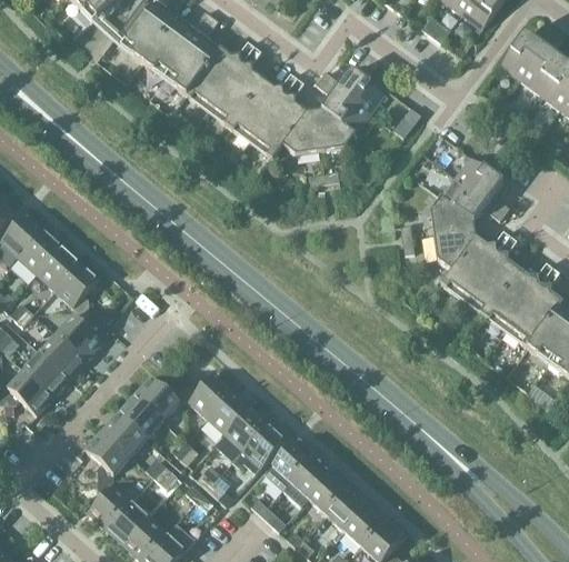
[(72,0),(81,9),(86,4),(98,17),(115,0),(72,0)]
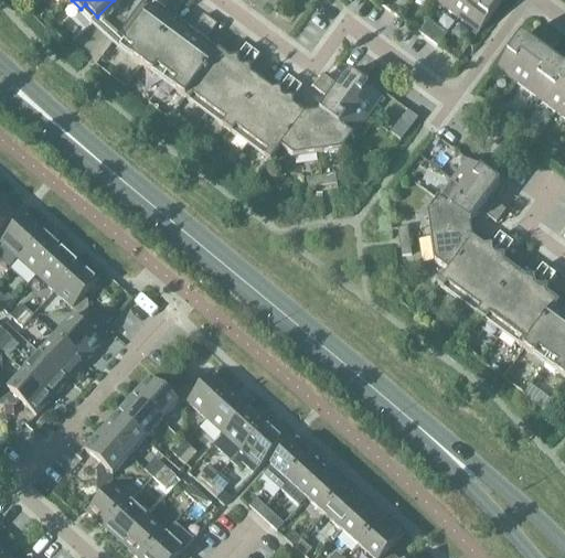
[(280,143),(305,110),(294,103),(292,95),(301,84),(289,74),(280,86),(273,86),(252,71),(251,64),(259,52),(246,42),(237,54),(231,55),(209,40),(208,32),(216,20),(203,11),(195,22),(188,23),(167,8),(166,0),(153,0),(151,3),(147,0),(140,0),(115,34),(137,51),(134,56),(270,158),(281,145),(280,143)]
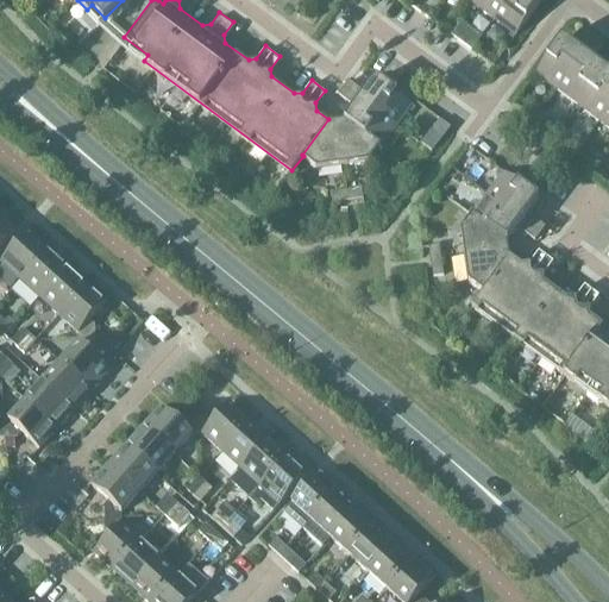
[(473,0),(494,16),(506,0),(473,0)]
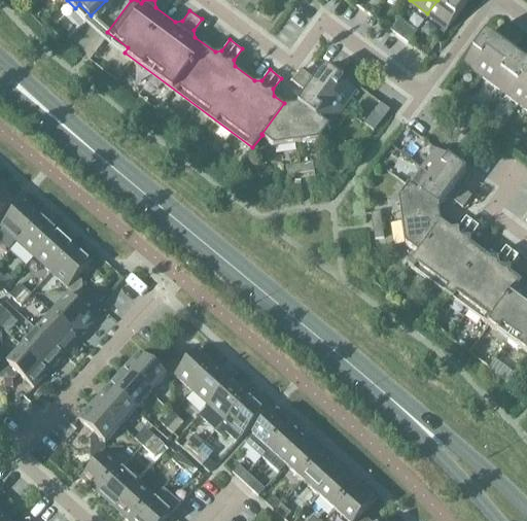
[(437,0),(427,13),(447,27),(466,0),(437,0)]
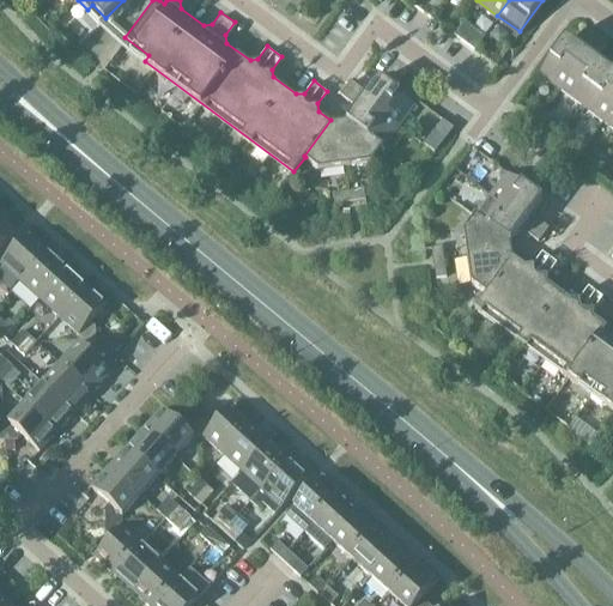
[(539,71),(562,86),(601,34),(594,28),(584,41),(576,42),(566,35),(539,71)]
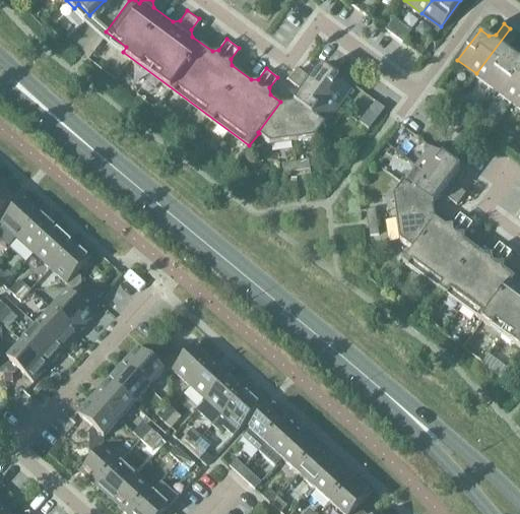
[(476,73),(494,86),(516,56),(508,50),(507,44),(515,33),(510,28),(476,73)]
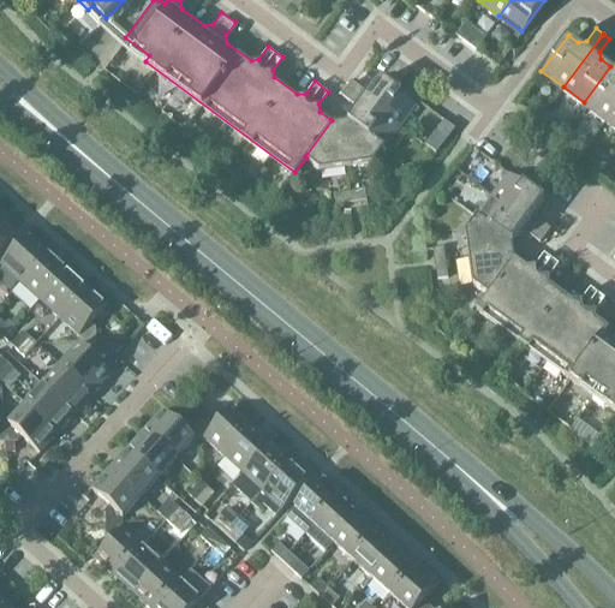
[(584,102),(604,118),(614,103),(614,69),(610,66),(584,102)]
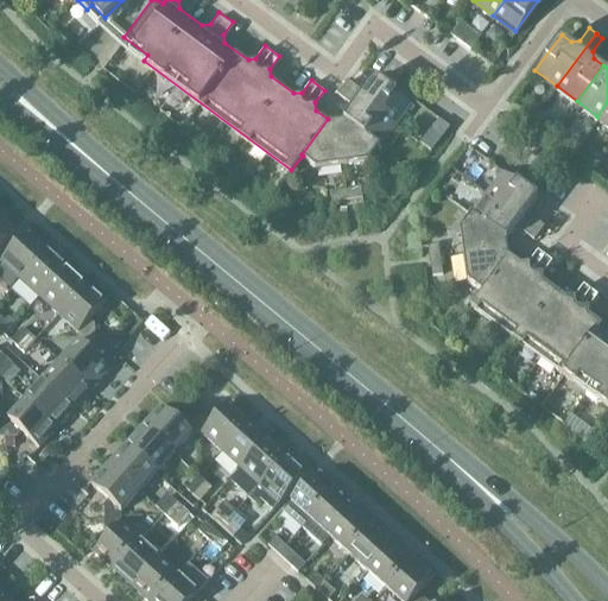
[(343,83),(396,122),(411,100),(375,74),(368,84),(361,86),(348,76),(343,83)]
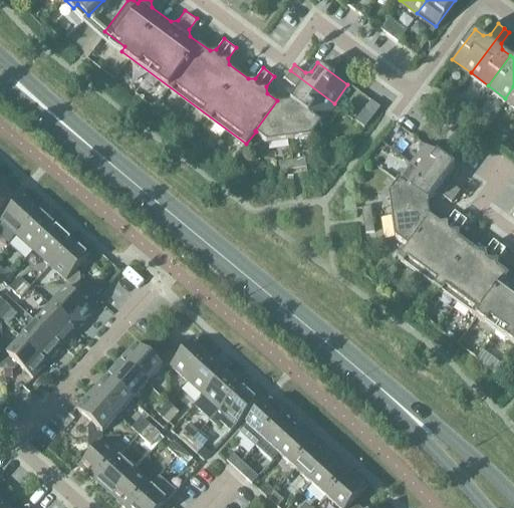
[(297,90),(291,98),(321,120),(334,103),(290,70),(285,76),(296,84),(297,90)]
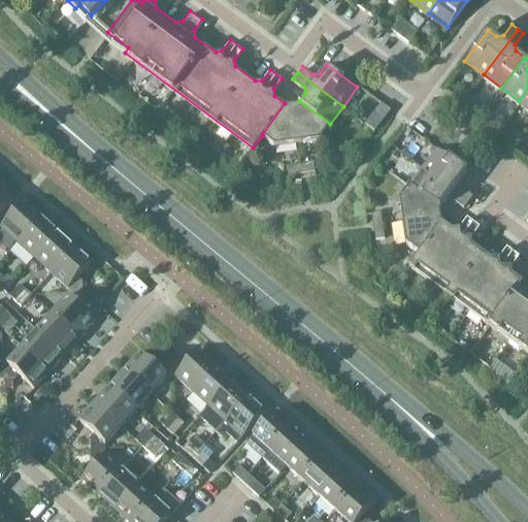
[(527,89),(519,101),(527,107),(527,89)]
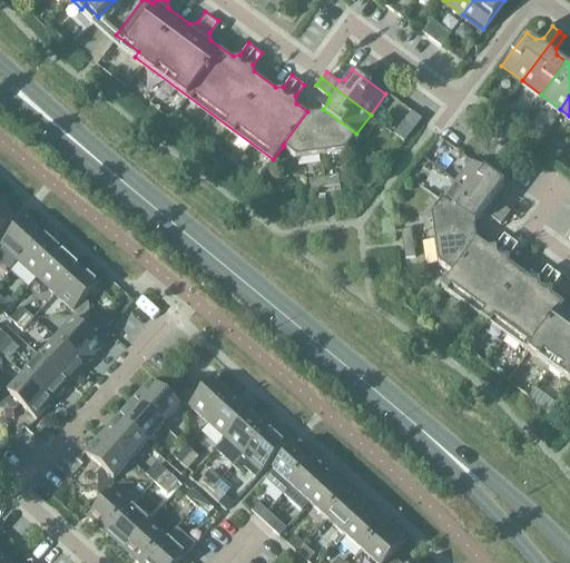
[(323,109),(315,110),(322,151),(346,148),(356,134),(323,109)]
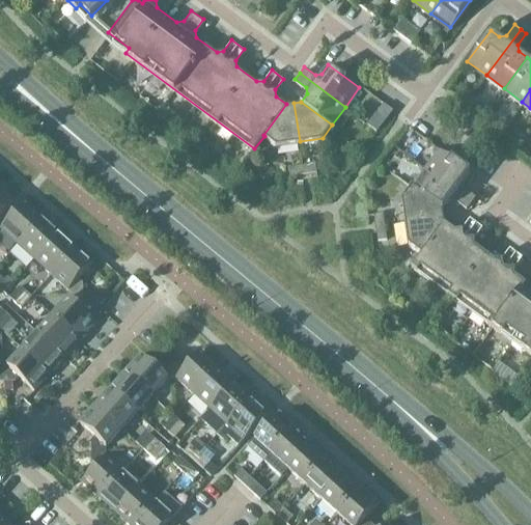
[(286,104),(263,135),(264,136),(277,144),(300,141),(294,103),(286,104)]
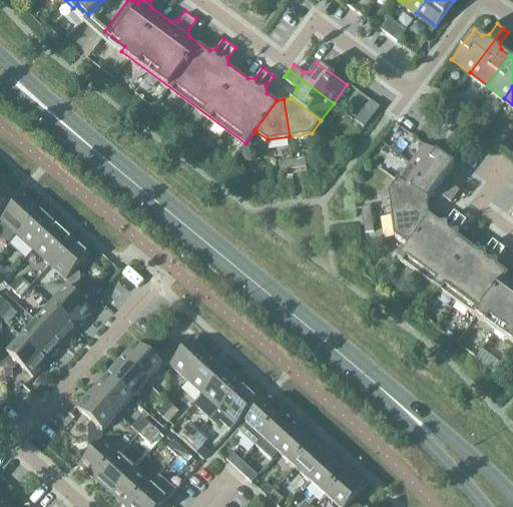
[(424,142),(411,160),(455,193),(459,187),(449,179),(448,172),(454,164),(424,142)]
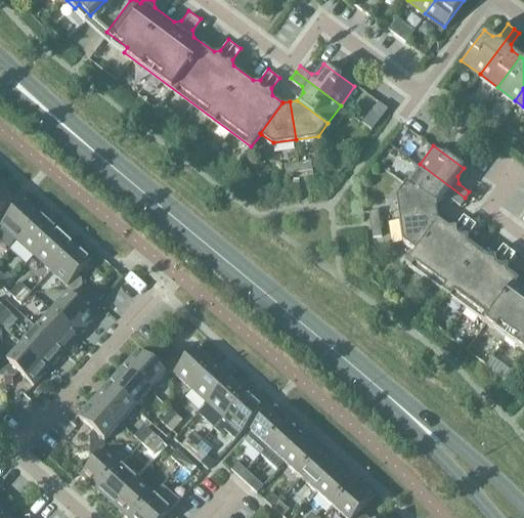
[(298,160),(300,169),(312,167),(311,158),(298,160)]
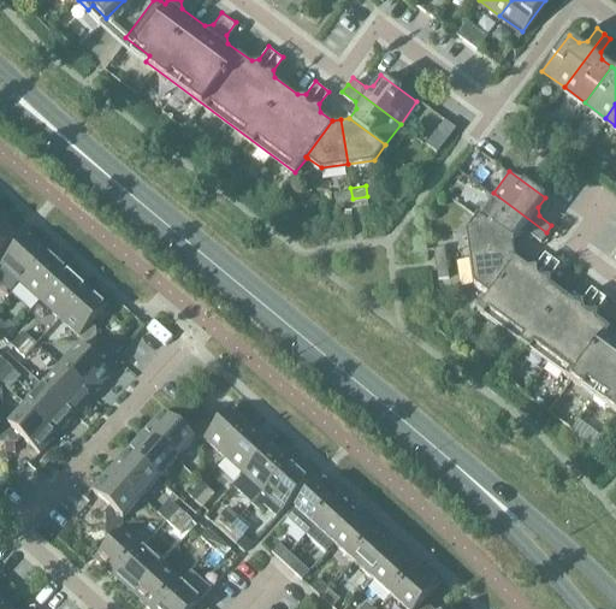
[(353,199),(350,188),(336,190),(337,201),(353,199)]
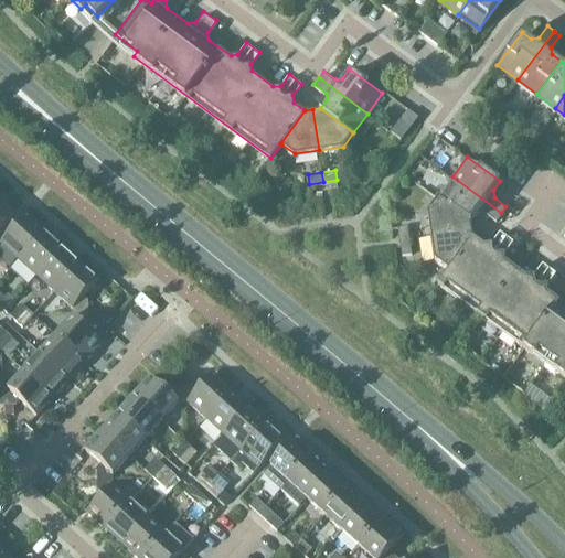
[(452,176),(438,195),(471,220),(478,212),(484,210),(497,218),(501,213),(452,176)]
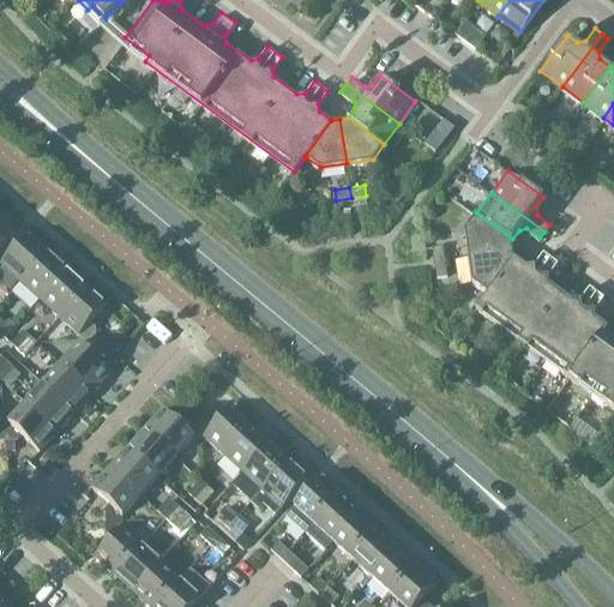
[(0,245),(16,228),(0,212),(0,245)]
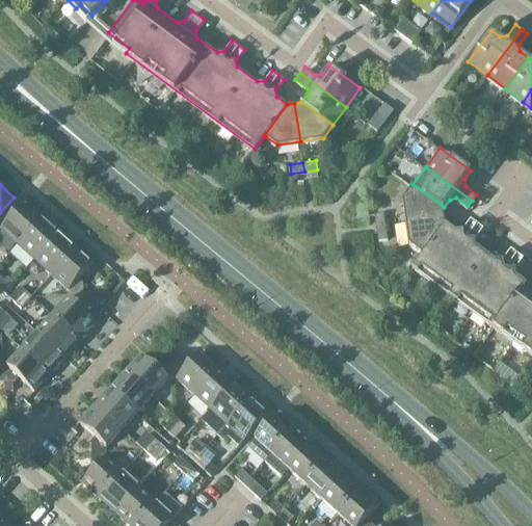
[(402,198),(406,220),(445,214),(444,208),(444,207),(413,184),(402,198)]
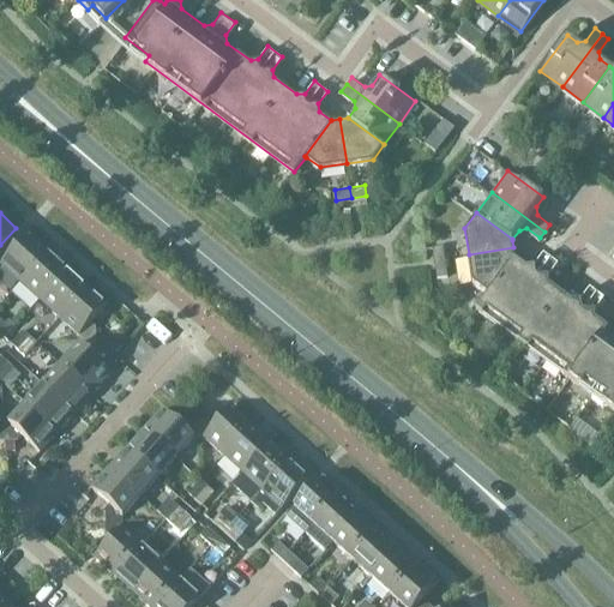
[(49,247),(29,229),(1,260),(20,278),(49,247)]
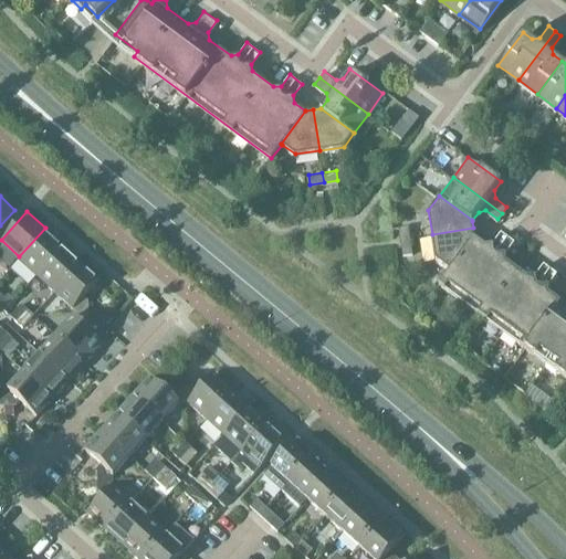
[(399,224),(400,239),(410,238),(408,223),(399,224)]
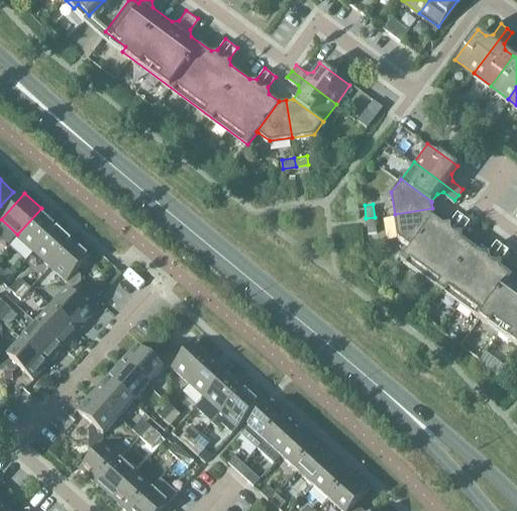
[(58,223),(41,208),(17,234),(33,249),(58,223)]
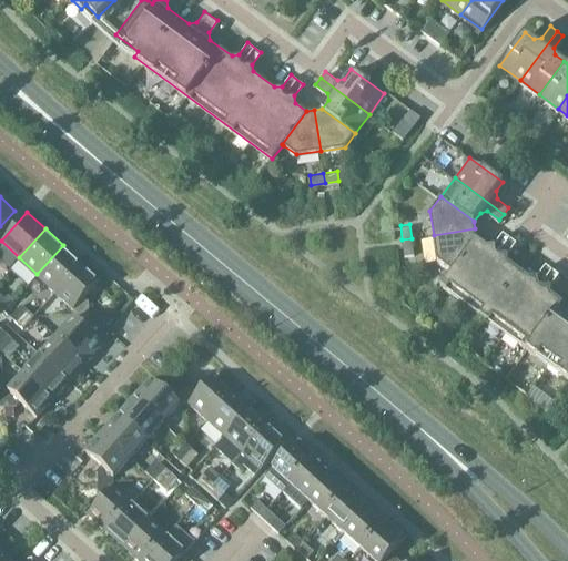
[(437,258),(450,268),(452,269),(476,236),(475,228),(434,235),(437,258)]
